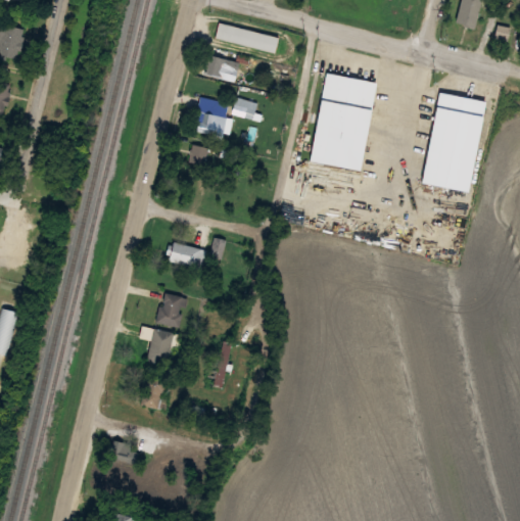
[(484,0),(463,0),(457,24),(476,30),(484,0)]
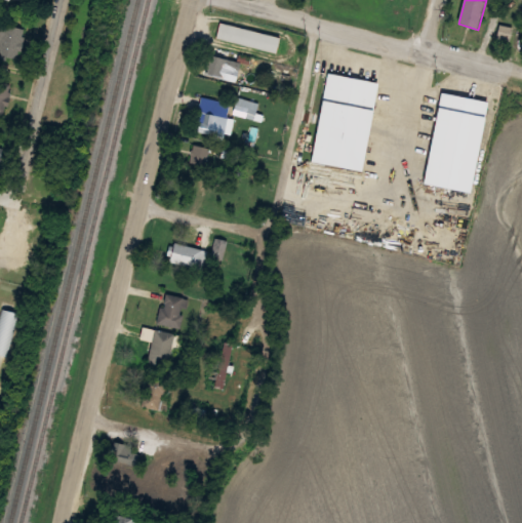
[(284,39),(224,23),(219,39),(280,54),(284,39)]
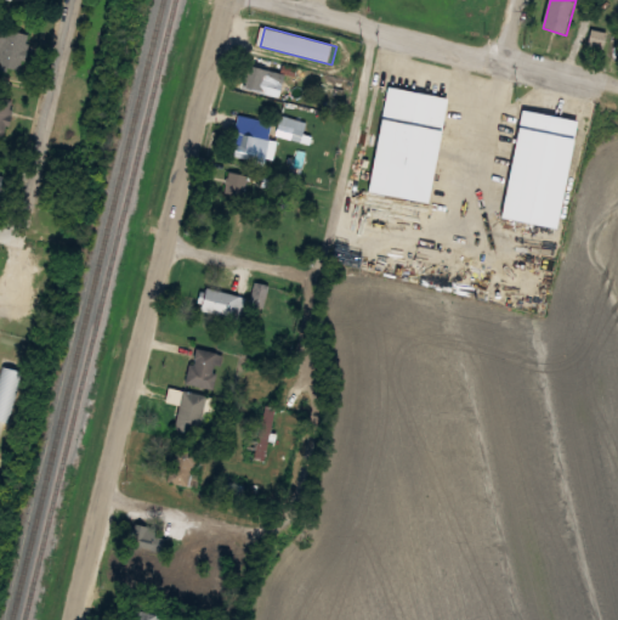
[(0,68),(24,72),(28,34),(0,31),(0,68)]
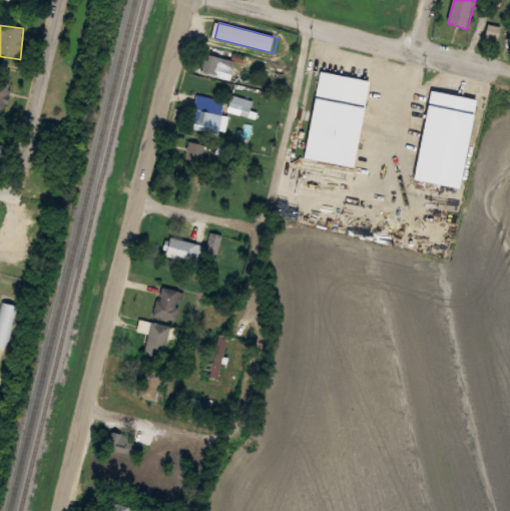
[(505,29),(492,26),(489,38),(502,41),(505,29)]
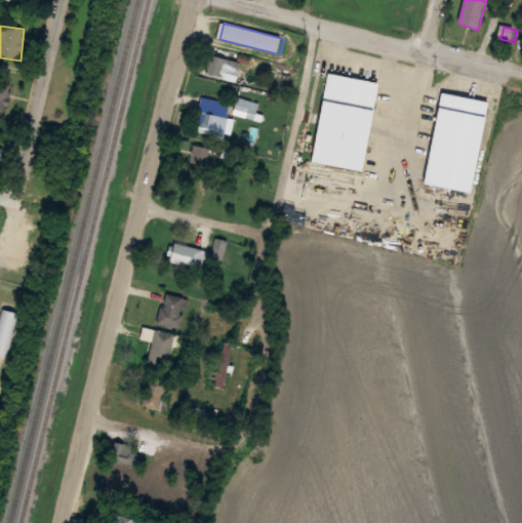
[(243,64),(212,55),(208,72),(240,80),(243,64)]
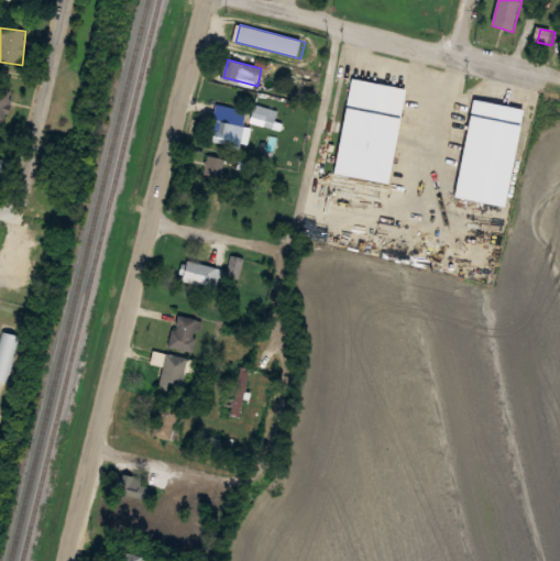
[(406,88),(351,79),(335,175),(390,185),(406,88)]
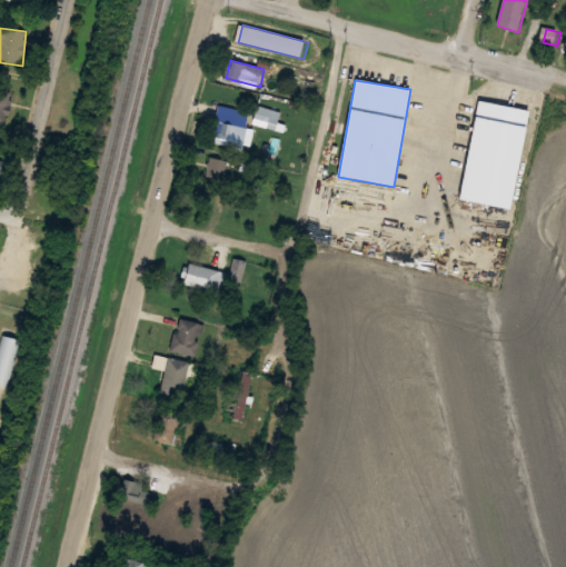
[(10,90),(0,90),(0,111),(11,111),(10,90)]
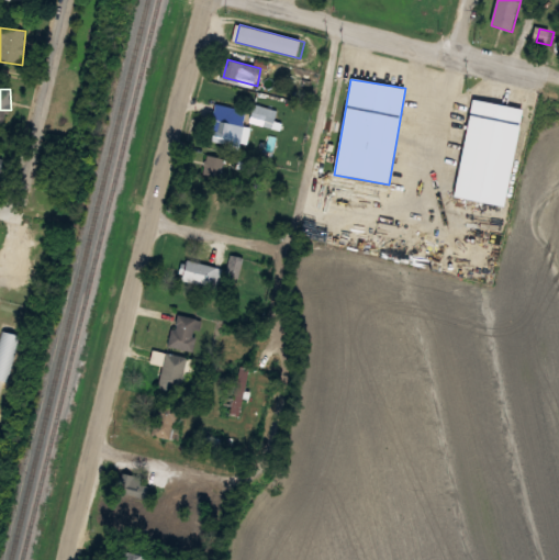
[(454,199),(504,208),(523,108),(472,99),(454,199)]
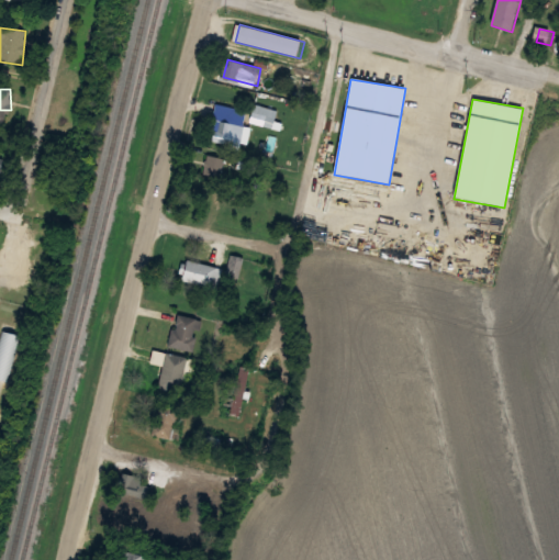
[(254,121),(277,129),(281,112),(258,104),(254,121)]
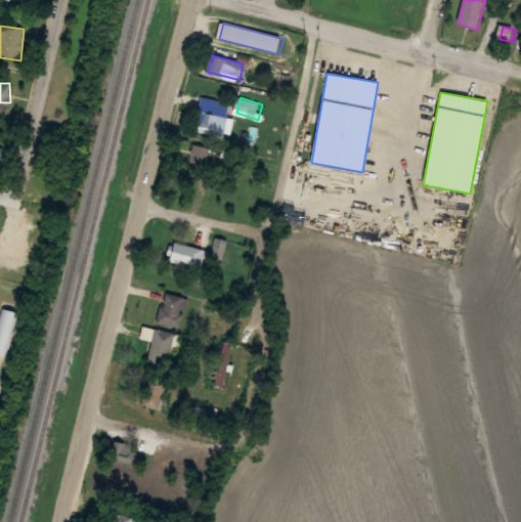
[(232,103),(207,99),(201,132),(226,137),(232,103)]
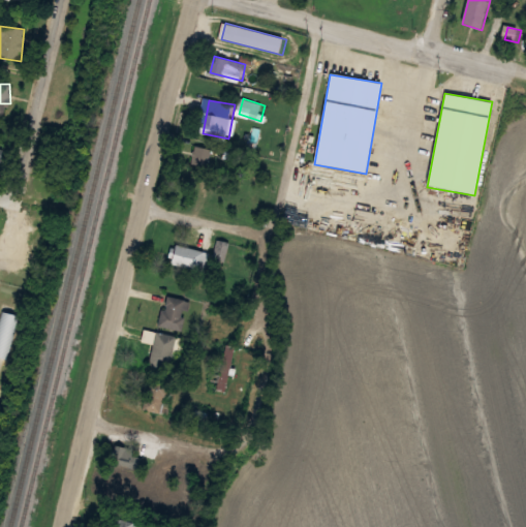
[(215,151),(197,147),(194,164),(212,168),(215,151)]
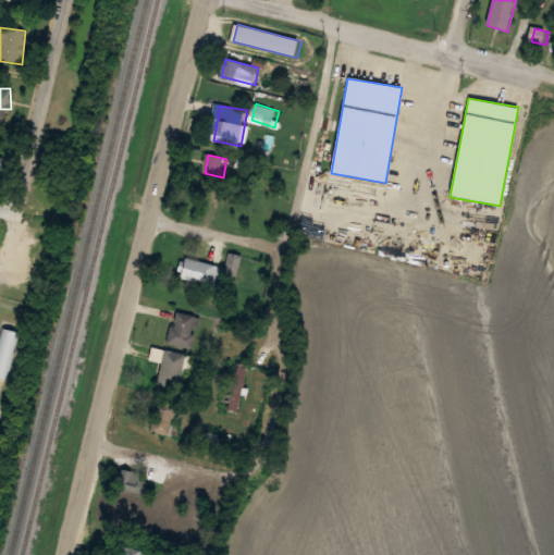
[(180,278),(218,290),(224,269),(185,257),(180,278)]
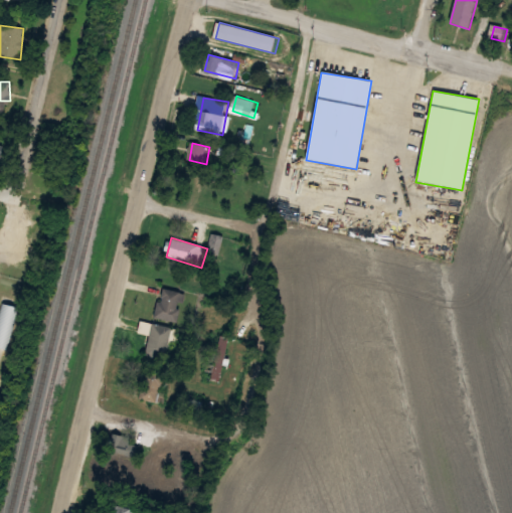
[(181,323),(187,294),(163,289),(157,319),(181,323)]
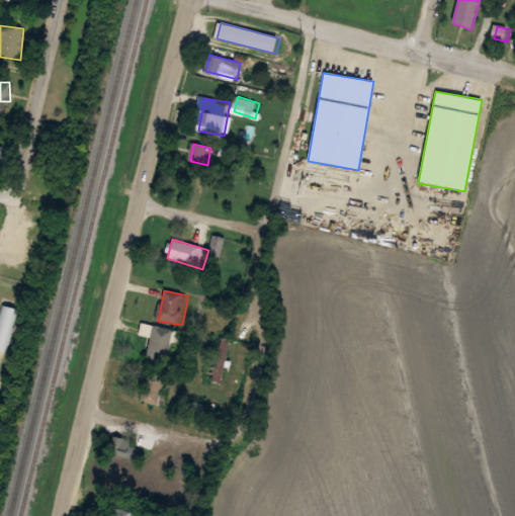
[(0,328),(0,362),(11,364),(20,310),(3,308),(0,328)]
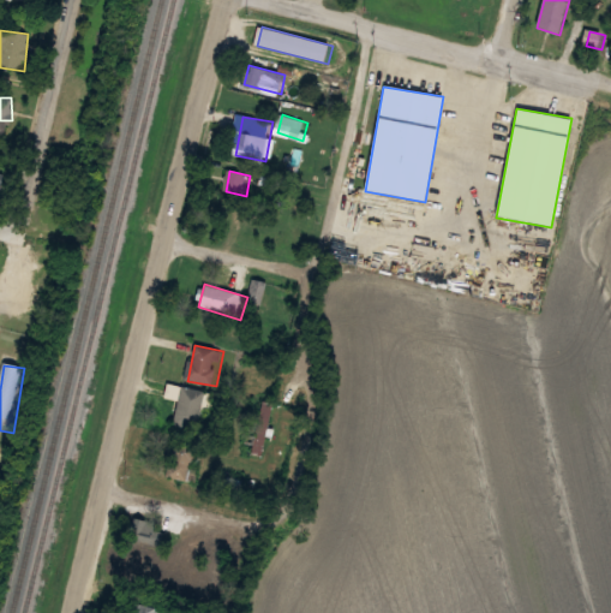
[(177,427),(203,430),(209,392),(171,387),(168,399),(180,400),(177,427)]
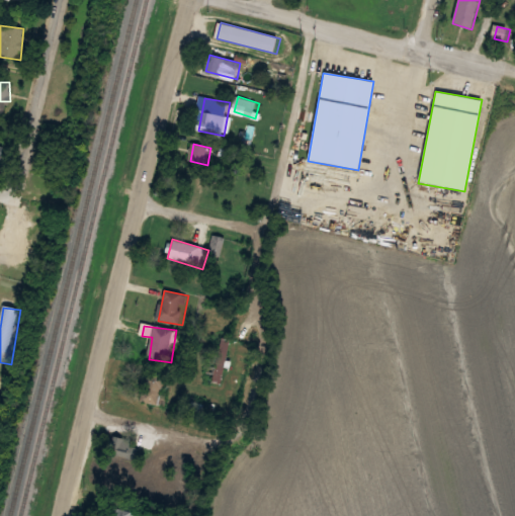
[(165,374),(144,374),(144,388),(165,388),(165,374)]
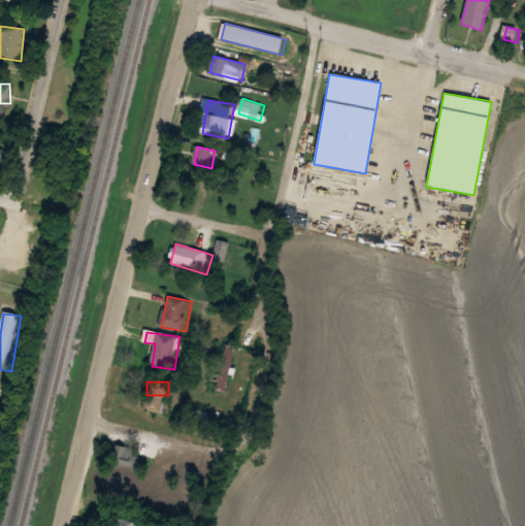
[(142,459),(123,449),(119,459),(137,469),(142,459)]
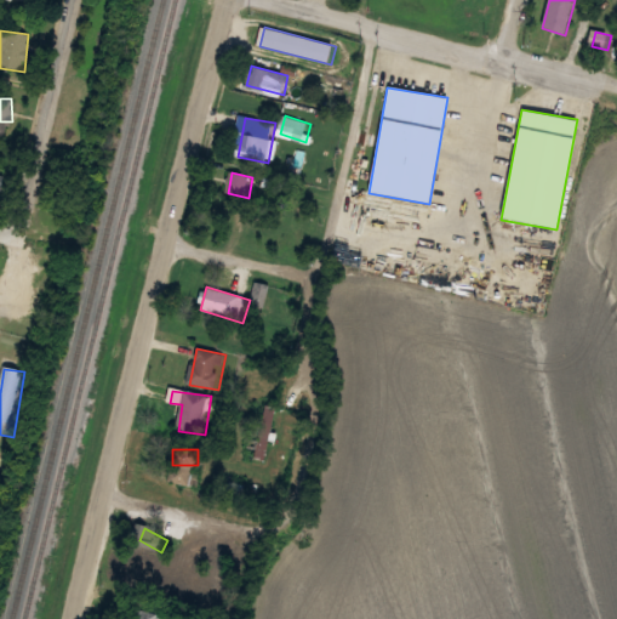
All buildings are outlined.
